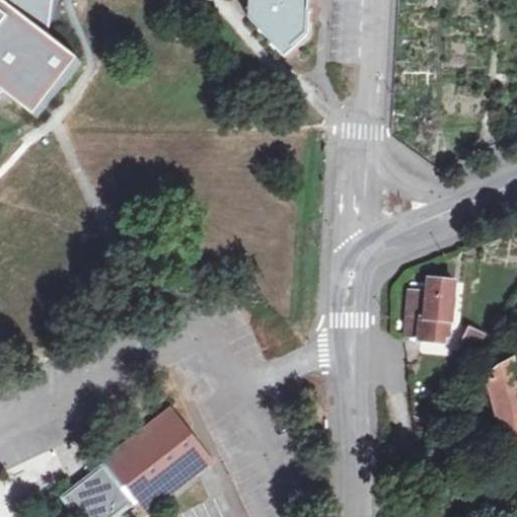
[(0,0),(0,95),(26,118),(70,58),(50,43),(53,0),(0,0)]
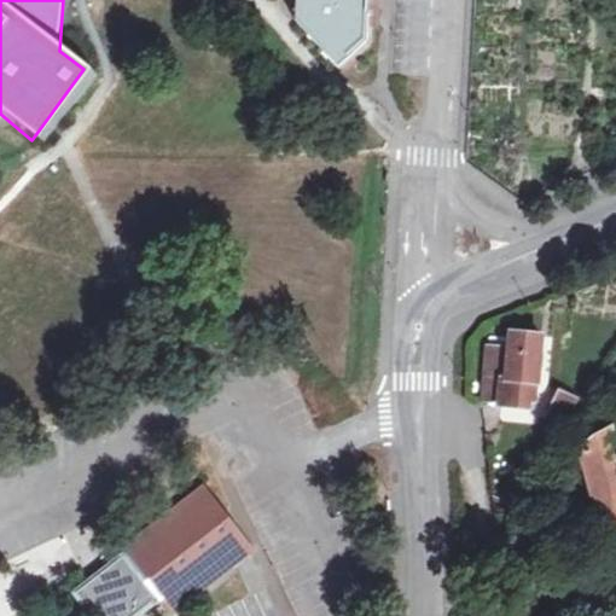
[(296,0),(295,23),(338,73),(368,46),(370,0),(296,0)]
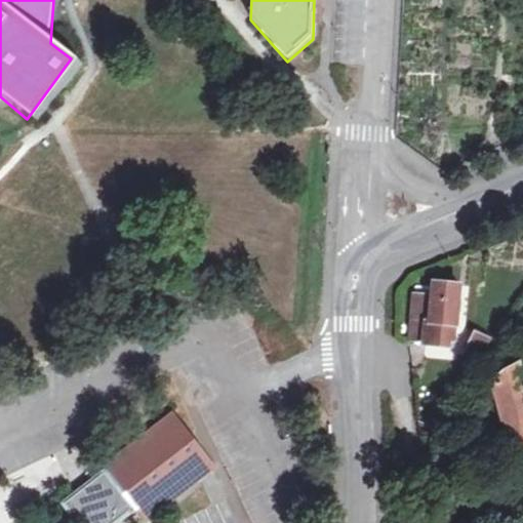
[(433,298),(430,324),(427,343),(448,346),(451,325),(457,326),(463,284),(439,281),(437,299),(433,298)]
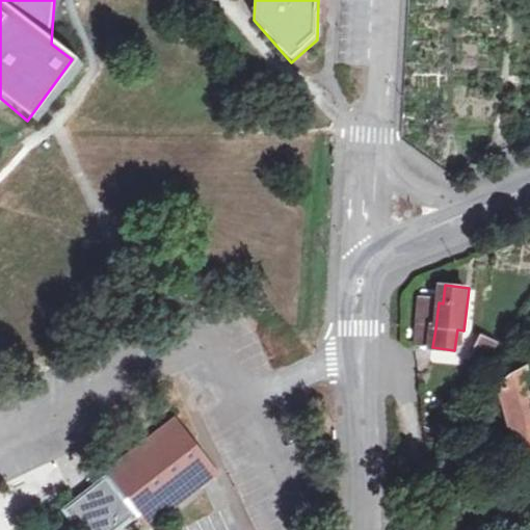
[(422,325),(435,328),(439,302),(426,301),(422,325)]
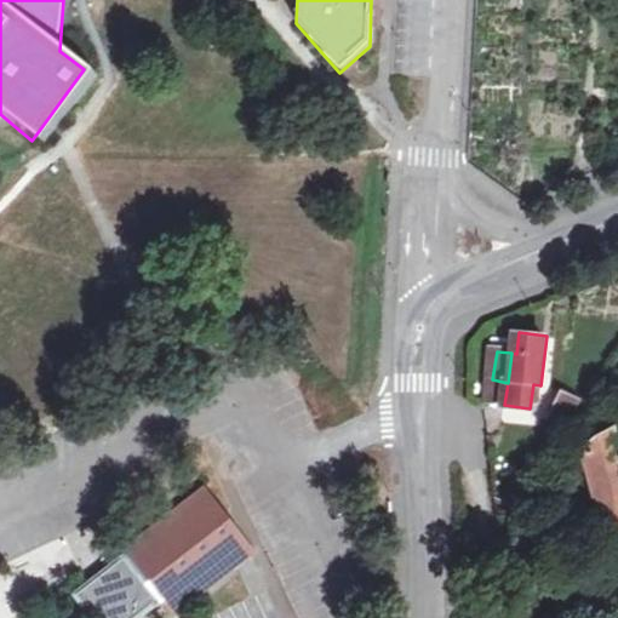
[(556,417),(574,423),(583,396),(565,390),(556,417)]
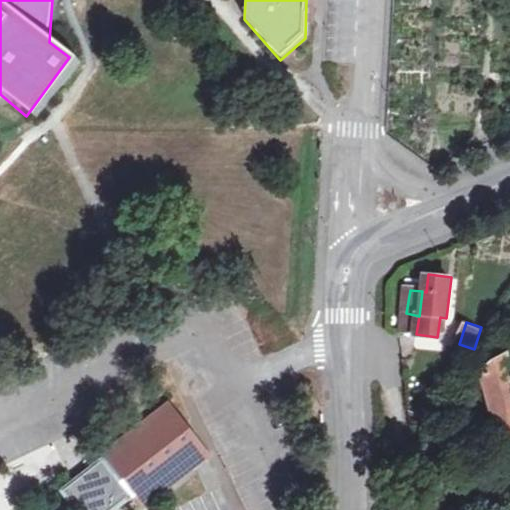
[(484,372),(507,451),(509,450),(509,358),(484,372)]
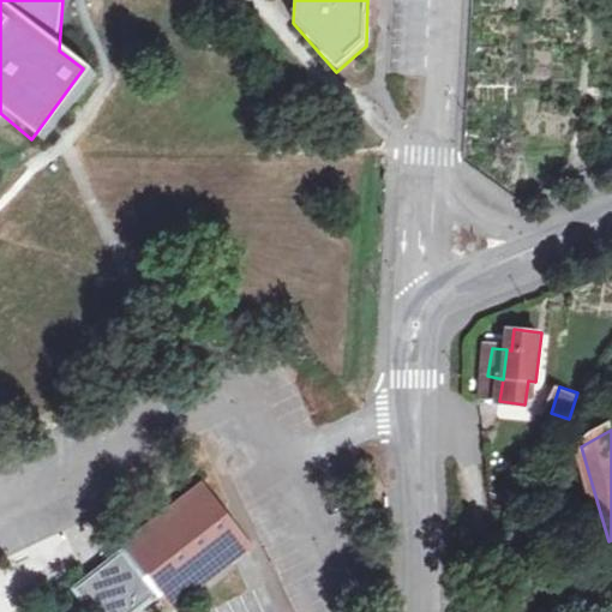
[(71,585),(76,591),(91,611),(141,611),(165,594),(172,603),(253,541),(208,481),(94,568),(71,585)]
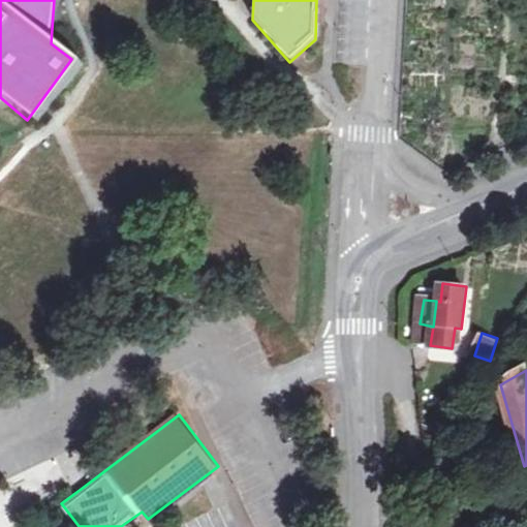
All buildings are outlined.
